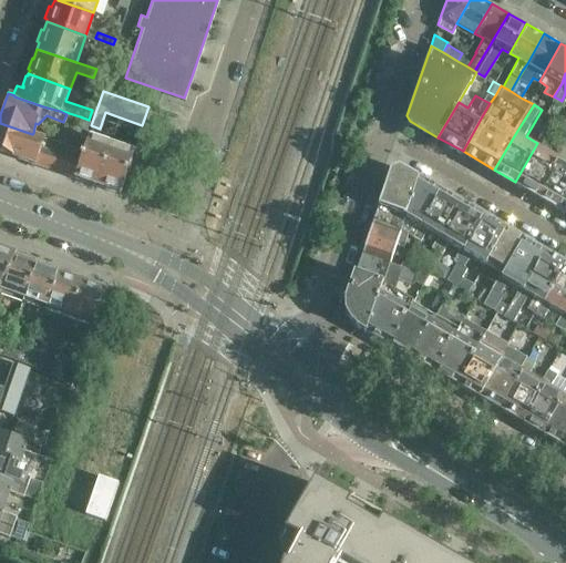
[(85,128),(89,120),(80,116),(74,133),(86,137),(90,129),(85,128)]
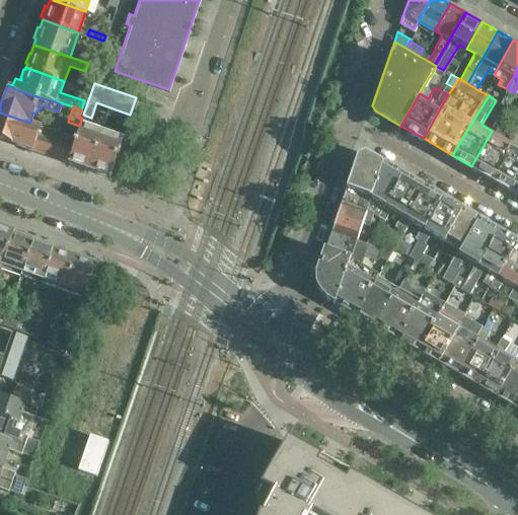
[(29,123),(0,113),(0,136),(68,159),(75,137),(40,124),(40,125),(30,122),(29,123)]
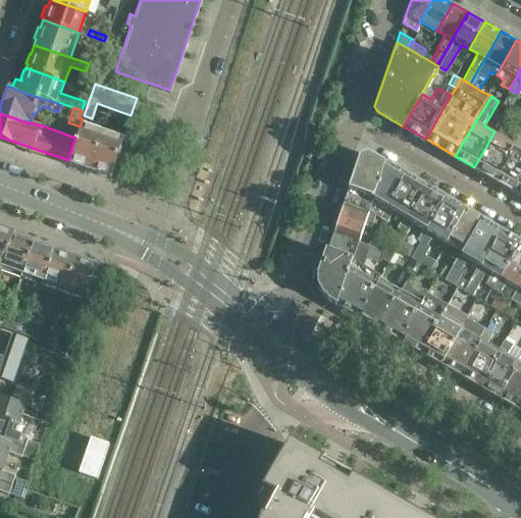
[(504,117),(495,132),(474,167),(493,178),(514,143),(504,137),(513,123),(504,117)]
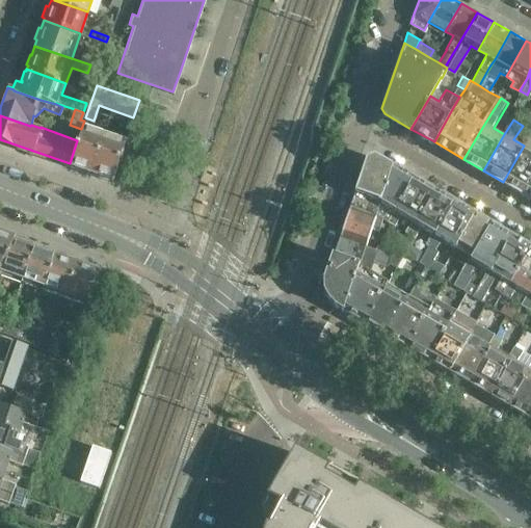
[(77,140),(70,163),(82,168),(83,166),(96,170),(95,173),(112,178),(127,137),(84,122),(77,140)]
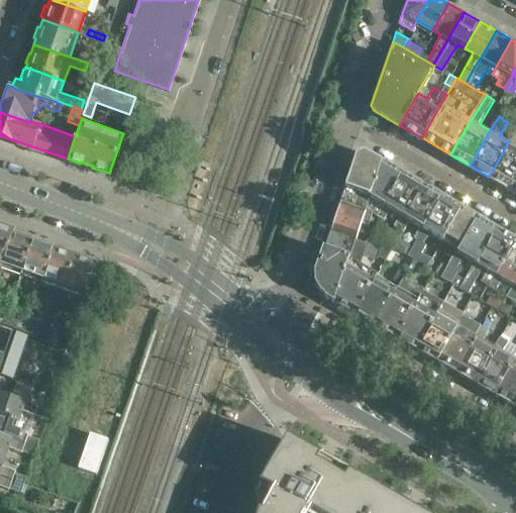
[(515,130),(509,141),(489,177),(509,188),(515,175),(515,130)]
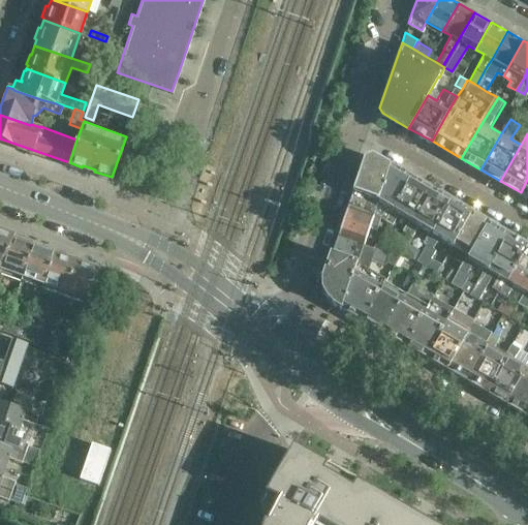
[(374,198),(385,162),(371,153),(363,156),(347,204),(370,212),(374,198)]
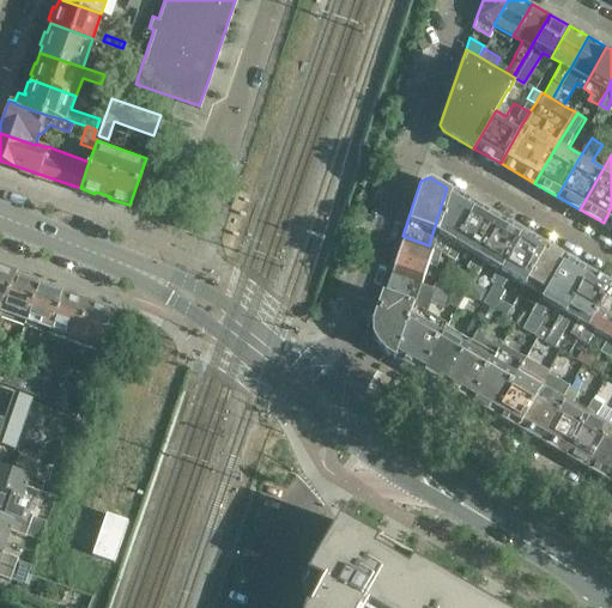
[(447,188),(434,230),(437,231),(442,237),(435,247),(442,250),(449,238),(471,201),(447,188)]
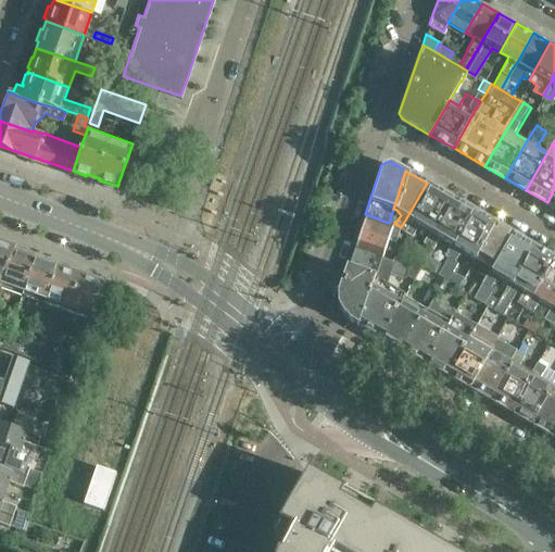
[(427,183),(407,216),(401,227),(412,234),(418,223),(429,229),(430,229),(450,196),(427,183)]
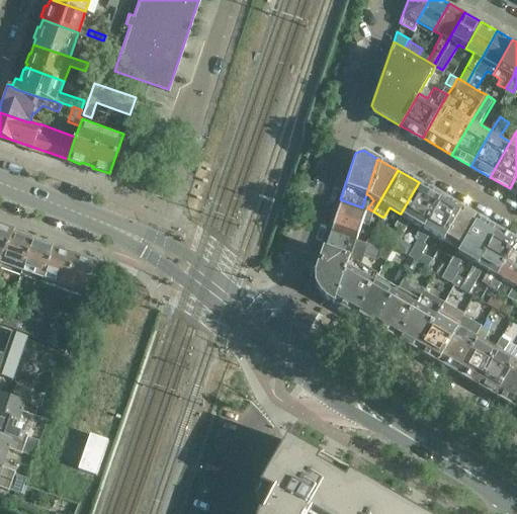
[(419,182),(401,213),(400,213),(394,224),(398,226),(389,242),(406,253),(411,244),(400,237),(404,229),(409,219),(416,223),(410,235),(415,238),(421,226),(439,194),(419,182)]
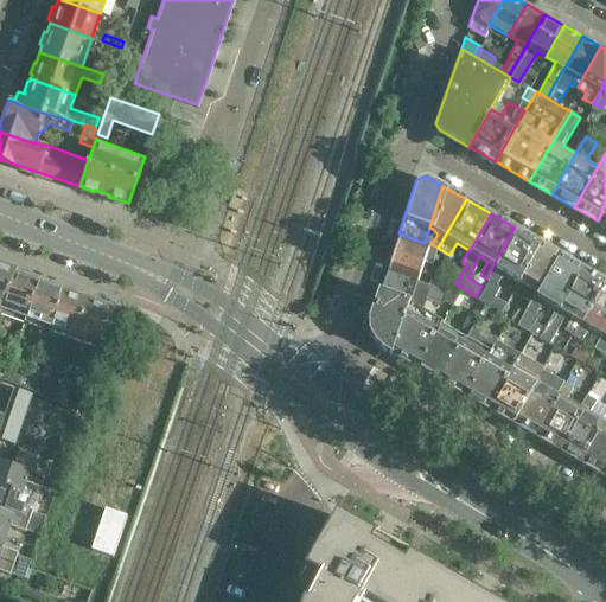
[(493,264),(486,279),(476,296),(501,309),(505,300),(493,294),(499,285),(496,282),(503,270),(517,279),(520,280),(541,243),(515,228),(493,264)]
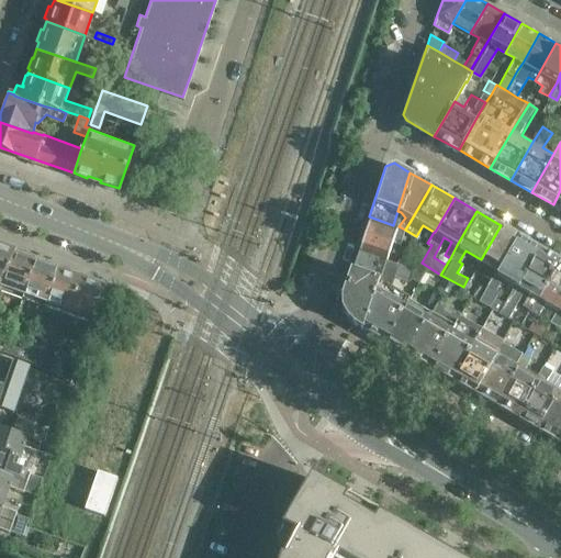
[(369,216),(358,247),(385,257),(392,240),(396,242),(401,229),(393,225),(369,216)]
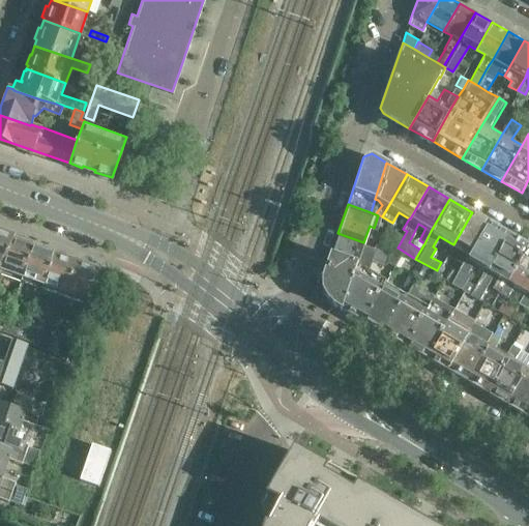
[(472,212),(453,244),(451,243),(445,254),(462,263),(466,256),(467,257),(489,222),(472,212)]
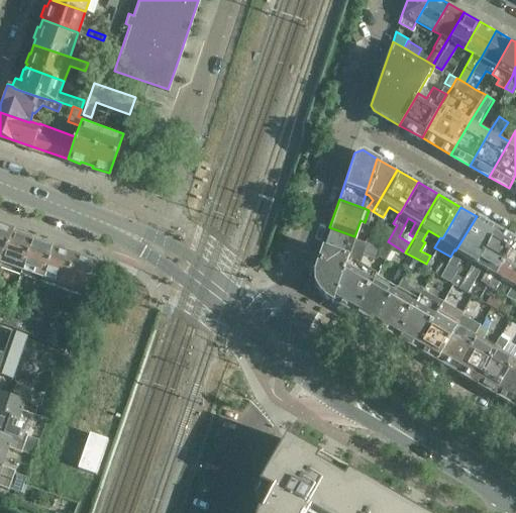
[(477,216),(455,250),(454,249),(439,274),(450,280),(458,266),(455,265),(461,254),(473,261),(476,263),(479,259),(495,227),(477,216)]
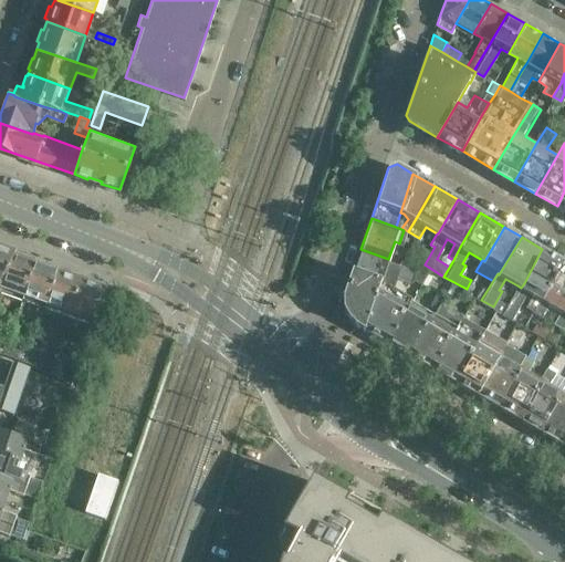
[(0,285),(13,248),(0,242),(0,285)]
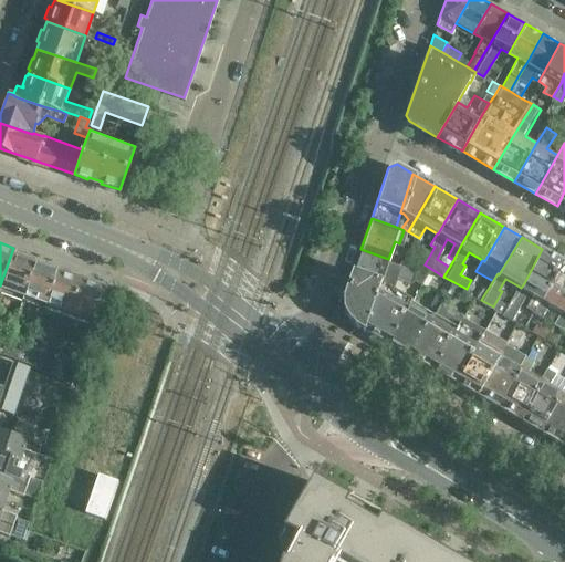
[(13,248),(0,285),(0,290),(22,299),(35,260),(25,258),(23,252),(14,249),(13,248)]
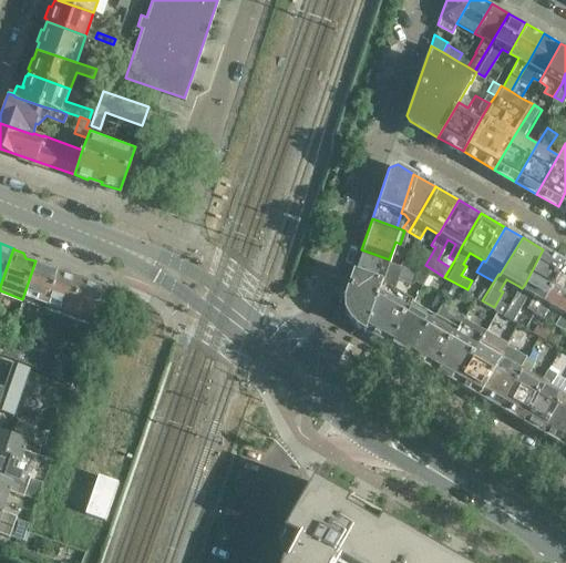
[(400,248),(397,257),(405,260),(409,253),(400,248)]
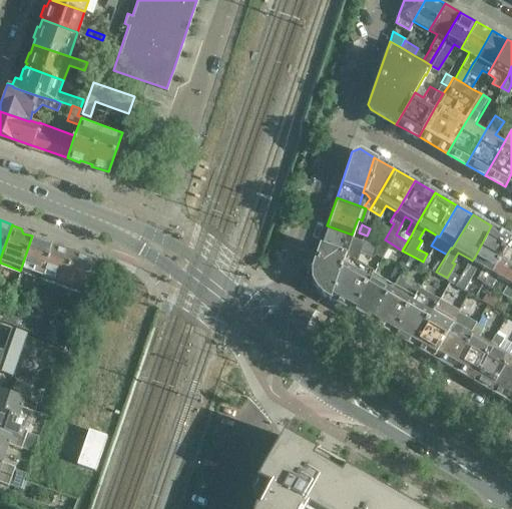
[(321,244),(318,251),(314,265),(313,268),(313,279),(318,287),(325,294),(330,297),(343,262),(345,253),(352,236),(352,234),(327,225),(321,244)]
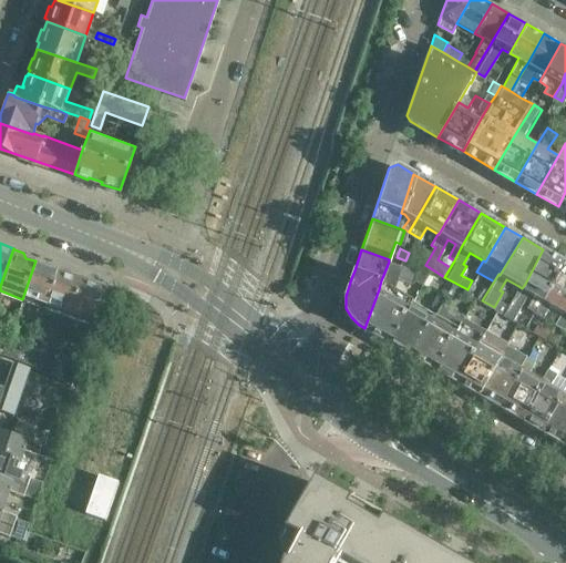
[(525,284),(522,288),(518,286),(503,314),(512,318),(527,292),(533,295),(526,306),(534,311),(541,299),(544,300),(565,262),(543,249),(525,284)]
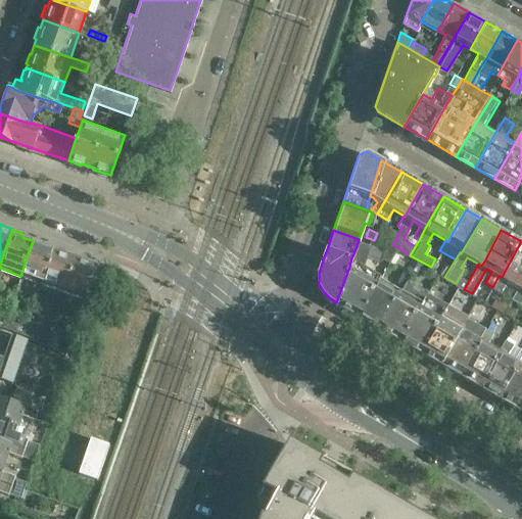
[(33,240),(20,276),(41,283),(53,248),(44,245),(45,243),(35,239),(34,241),(33,240)]
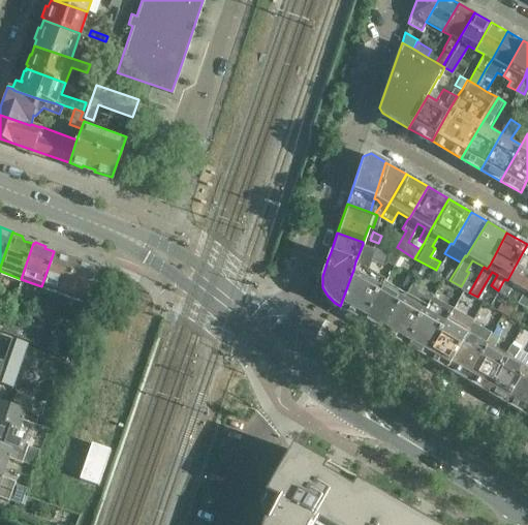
[(353,270),(340,306),(361,318),(379,284),(398,252),(374,242),(373,247),(363,244),(353,270)]
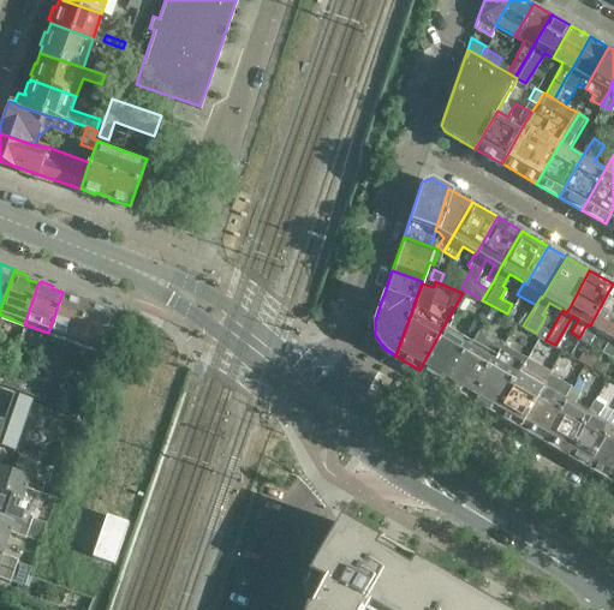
[(613,283),(590,326),(586,324),(579,338),(588,342),(595,329),(609,338),(613,339),(613,336),(613,283)]
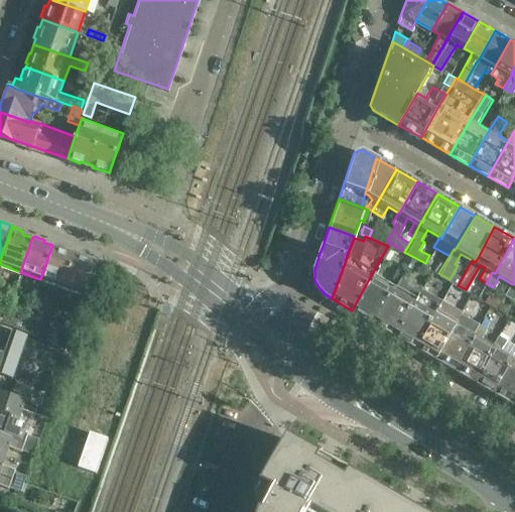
[(52,245),(40,279),(61,286),(73,252),(65,249),(66,247),(55,243),(54,245),(52,245)]
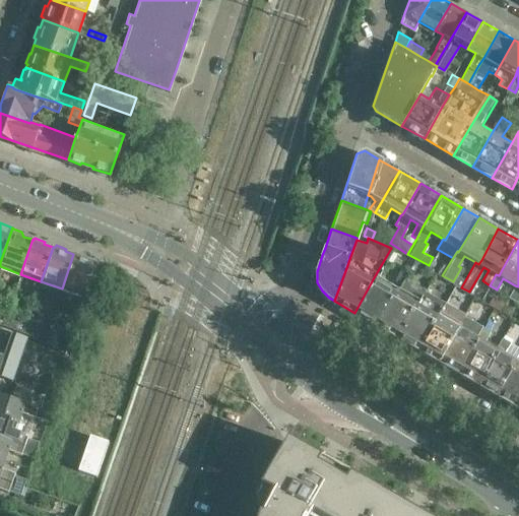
[(73,254),(62,288),(83,296),(95,261),(86,258),(87,256),(76,252),(75,254),(73,254)]
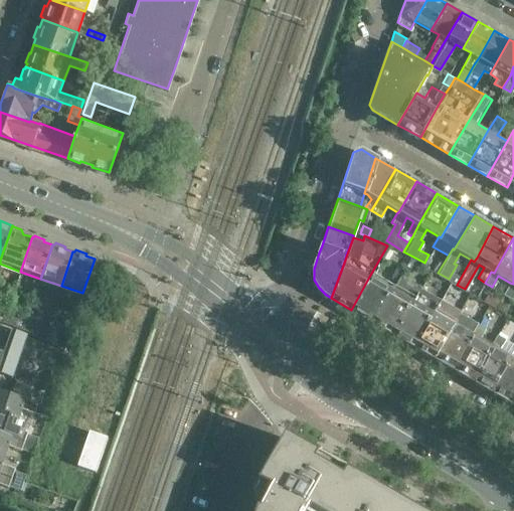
[(431,270),(436,272),(441,262),(437,259),(431,270)]
